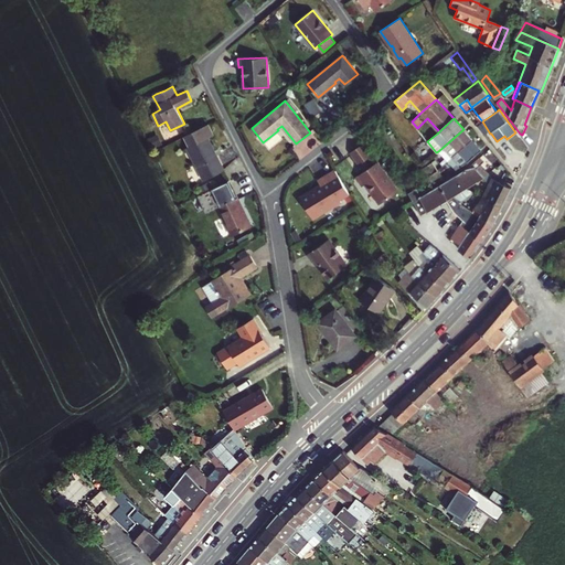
[(356,134),(361,141),(375,130),(370,123),(356,134)]
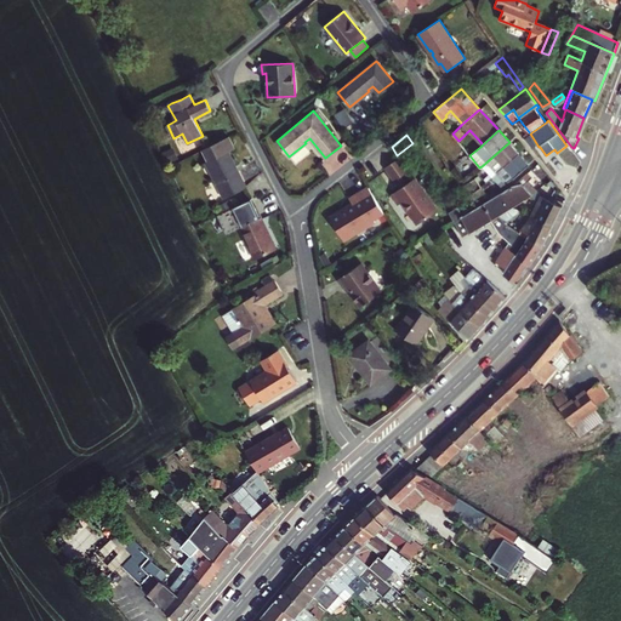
[(204,149),(201,149),(208,161),(204,163),(222,198),(244,186),(237,170),(233,171),(231,167),(234,166),(227,153),(233,149),(227,137),(204,149)]
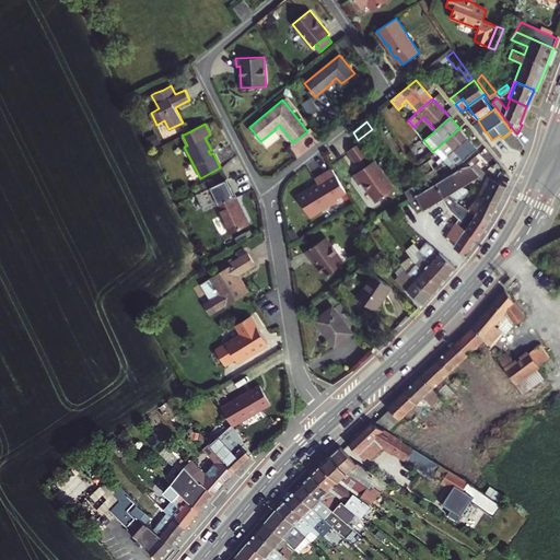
[(428,127),(420,136),(422,138),(423,140),(433,132),(428,127)]
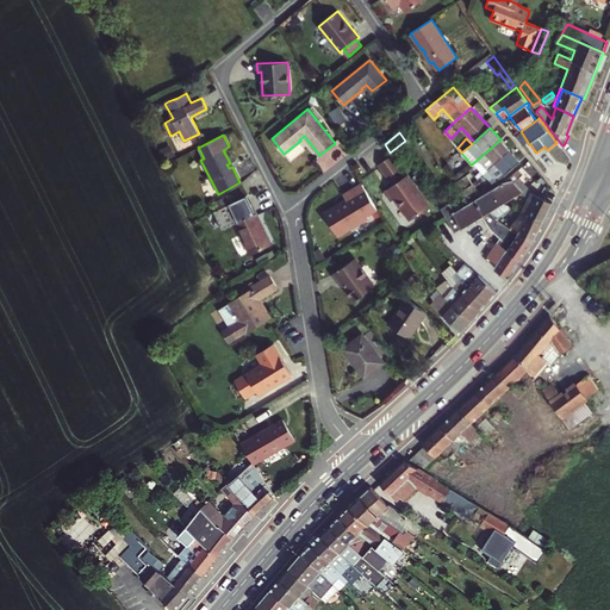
[(500,139),(473,163),(483,174),(510,150),(500,139)]
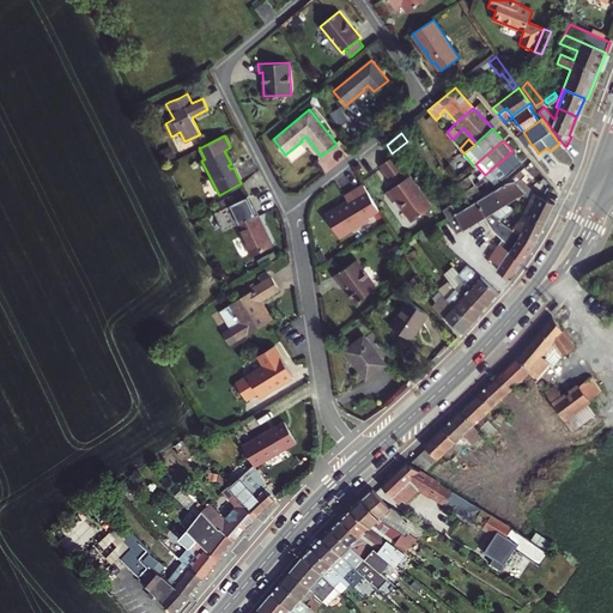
[(513,151),(485,175),(495,184),(508,176),(523,163),(513,151)]
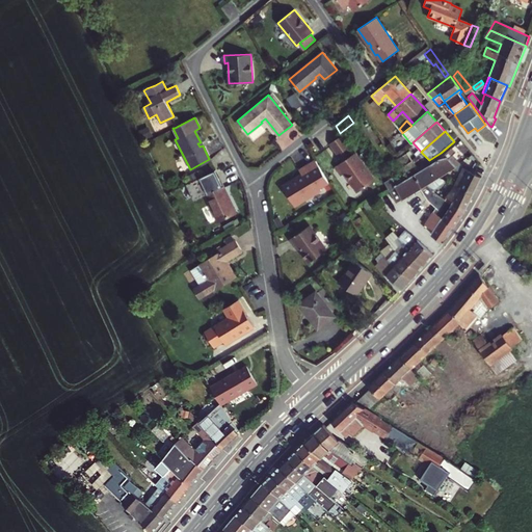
[(341,134),(328,142),(336,155),(338,154),(340,158),(339,159),(340,161),(334,165),(339,175),(343,173),(355,191),(372,181),(353,153),(347,157),(342,151),(349,145),(341,134)]
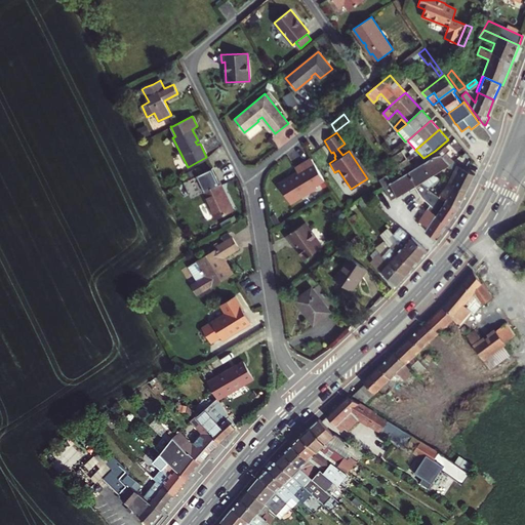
[(433,174),(454,162),(447,154),(450,152),(446,146),(438,153),(440,155),(433,157),(423,162),(431,176),(433,174)]
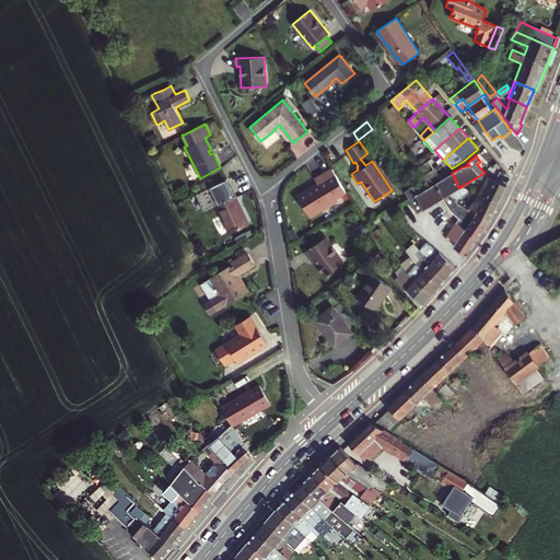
[(423,177),(427,174),(434,170),(434,168),(431,164),(433,162),(432,160),(418,168),(423,177)]
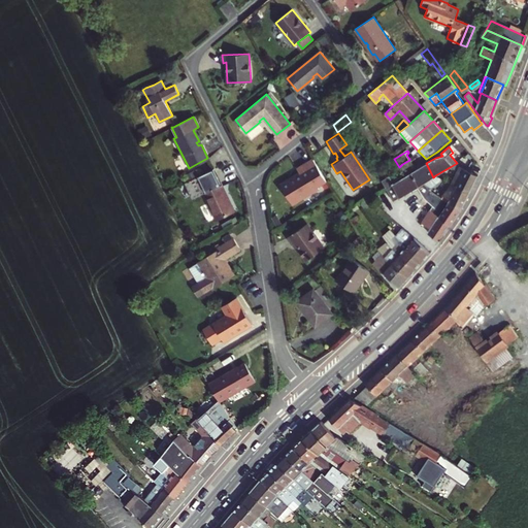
[(406,171),(409,169),(423,161),(416,153),(409,159),(409,160),(402,164),(406,171)]
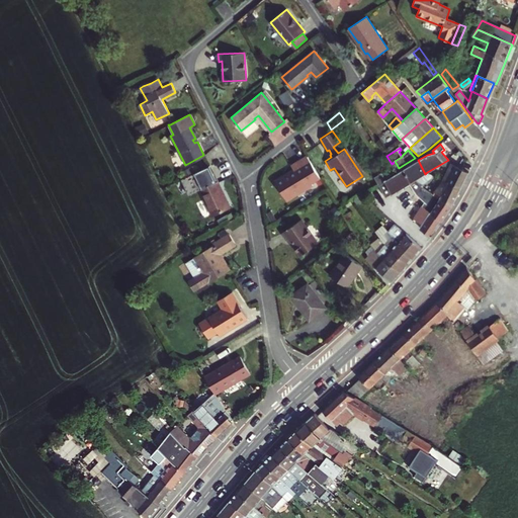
[(425,174),(418,160),(404,169),(411,182),(417,179),(425,174)]
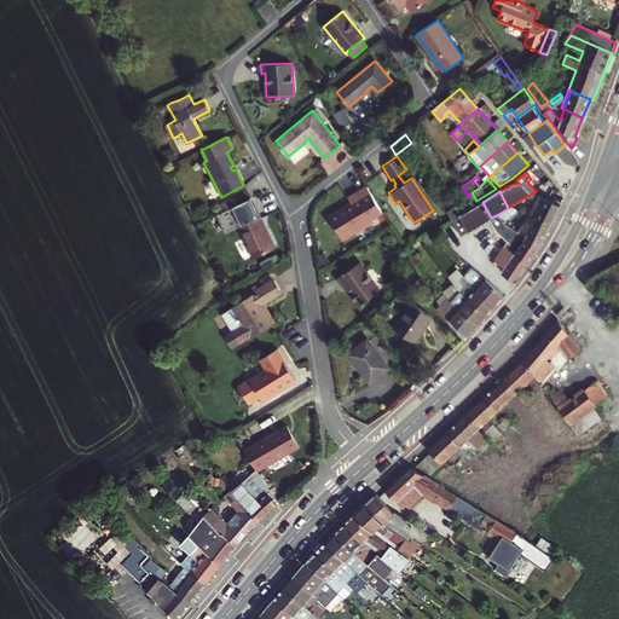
[(329,217),(342,239),(374,221),(357,192),(348,197),(352,203),(339,213),(337,212),(329,217)]
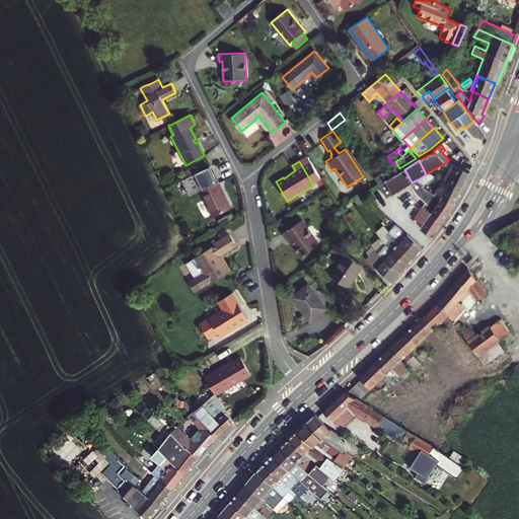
[(452,163),(444,180),(461,190),(469,171),(452,163)]
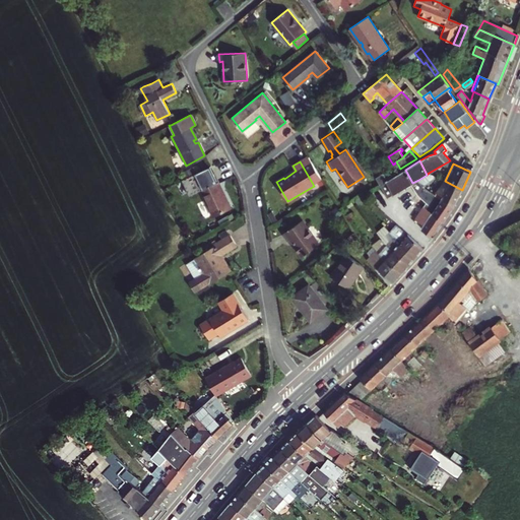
[(210,166),(218,182),(220,181),(212,165),(210,166)]
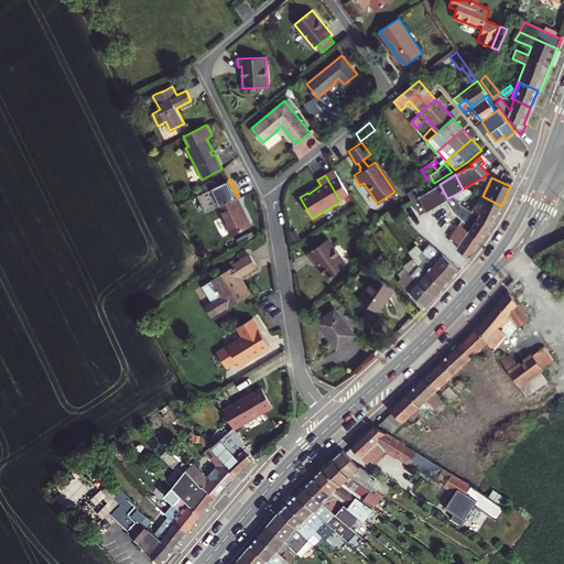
[(212,188),(216,196),(220,205),(217,206),(230,234),(250,225),(237,197),(228,180),(212,188)]
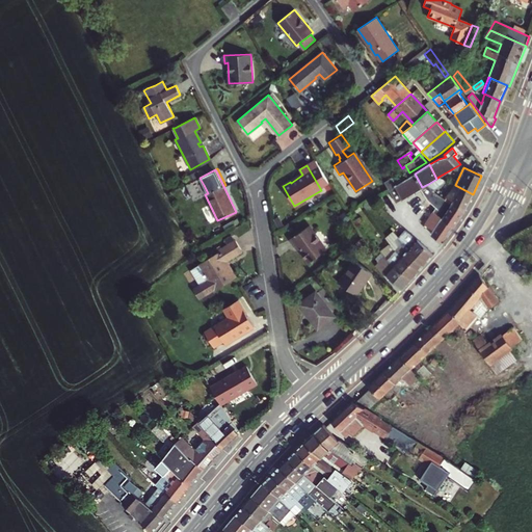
[(392,177),(383,182),(388,188),(396,203),(421,188),(422,187),(415,174),(396,184),(392,177)]
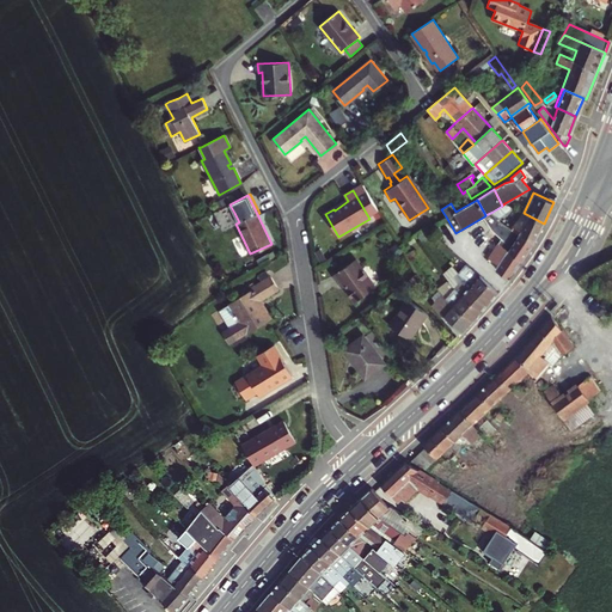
[(493,212),(497,218),(513,208),(505,203),(502,206),(493,212)]
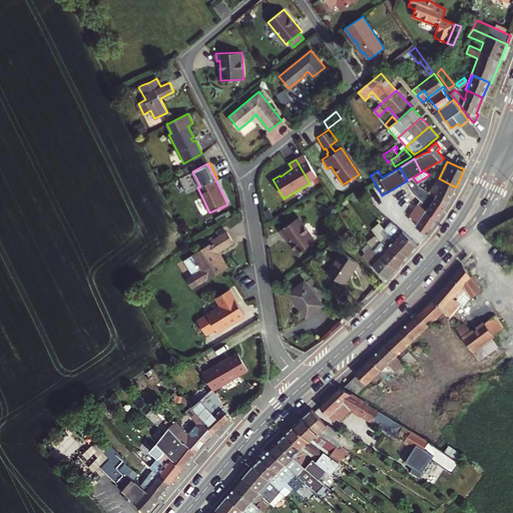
[(448,203),(456,187),(439,178),(434,176),(424,189),(434,194),(448,203)]
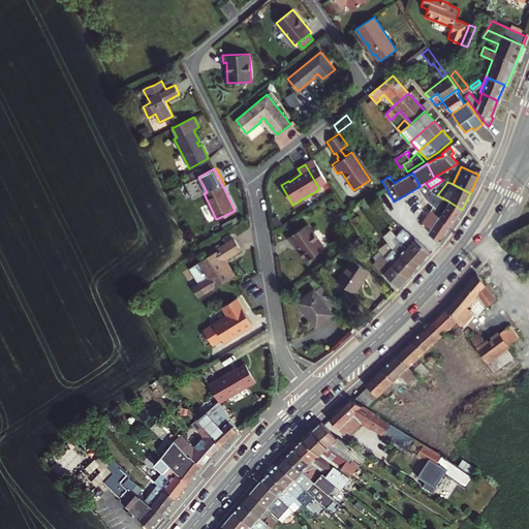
[(442,240),(462,210),(447,200),(437,195),(432,193),(430,188),(426,183),(419,186),(418,187),(425,198),(439,210),(438,212),(433,209),(424,222),(432,228),(429,232),(441,241),(442,240)]
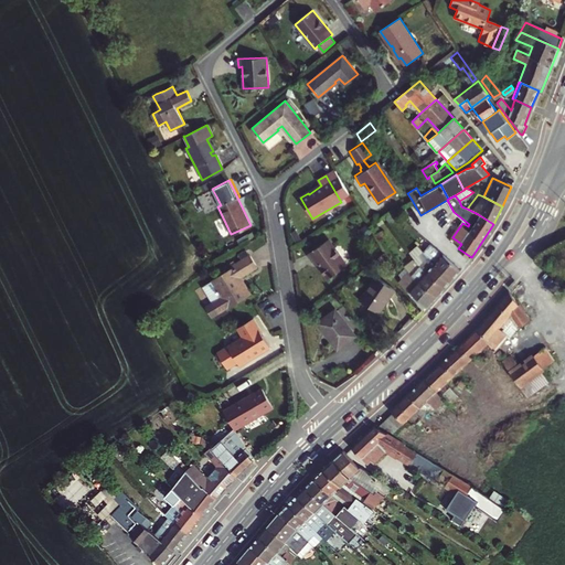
[(392,221),(400,215),(396,210),(386,216),(390,222),(392,221)]
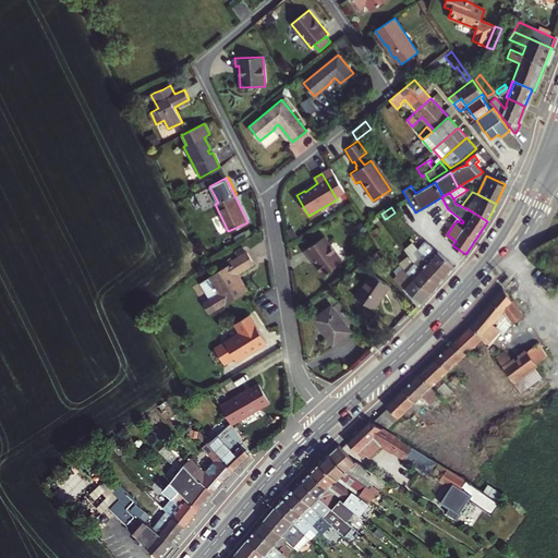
[(325,235),(305,250),(311,257),(312,256),(325,275),(343,262),(325,235)]
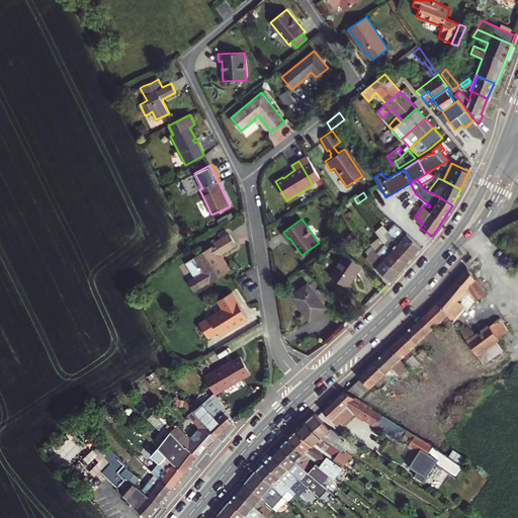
[(387,231),(415,256),(422,247),(396,223),(387,231)]
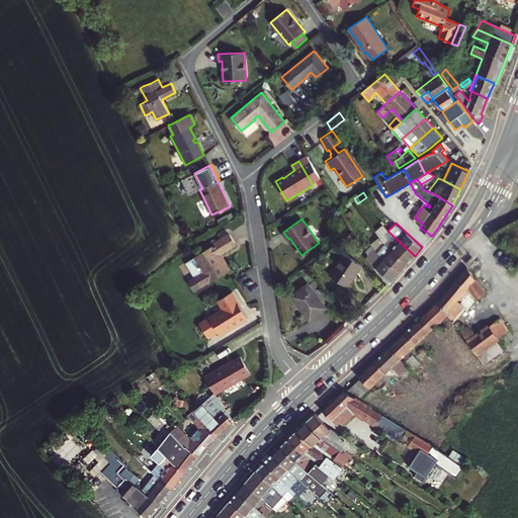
[(407,264),(415,256),(387,231),(380,238),(380,239),(384,244),(407,264)]
